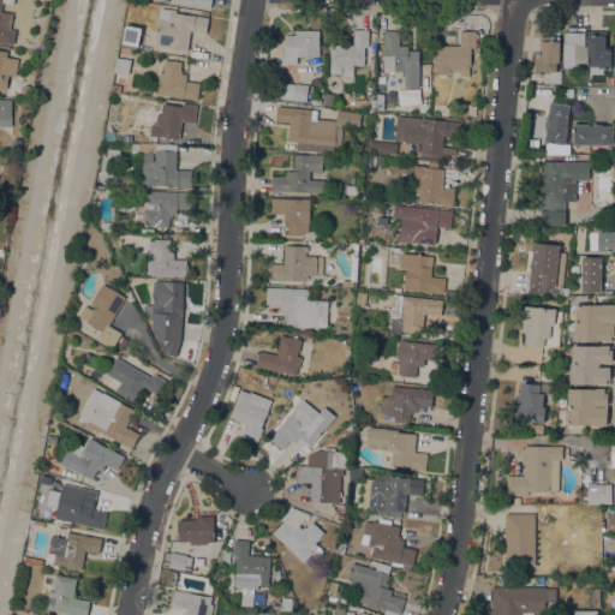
[(0,42),(0,0),(13,0),(13,4),(1,3),(0,12),(12,13),(10,30),(16,30),(13,45),(0,42)]
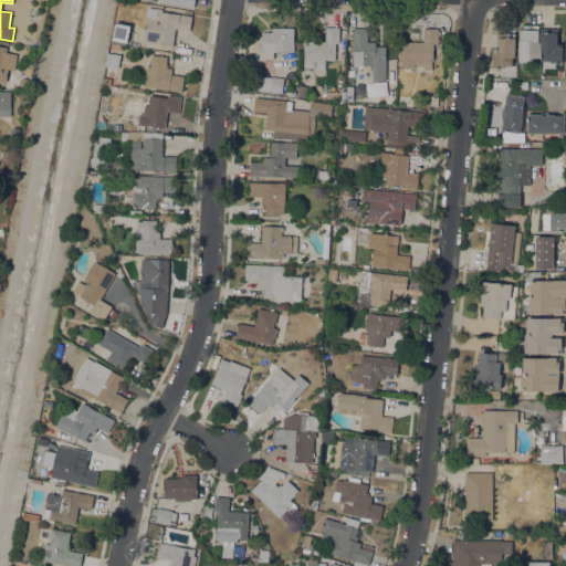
[(173,46),(142,41),(148,7),(161,10),(161,11),(191,17),(189,31),(175,28),(173,46)]
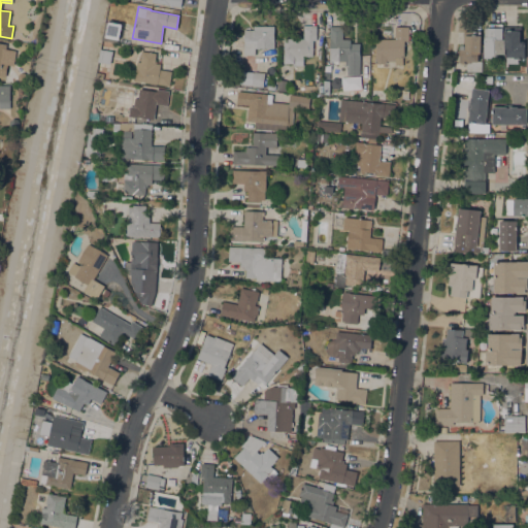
[(122,24),(119,39),(105,37),(108,22),(122,24)]
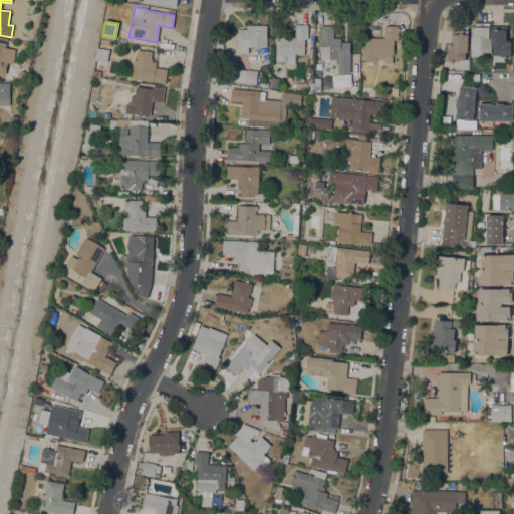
[(491,47),(490,52),(485,52),(485,56),(471,56),(471,27),(474,27),(474,26),(475,26),(475,23),(489,23),(489,38),(491,38),(491,47)]
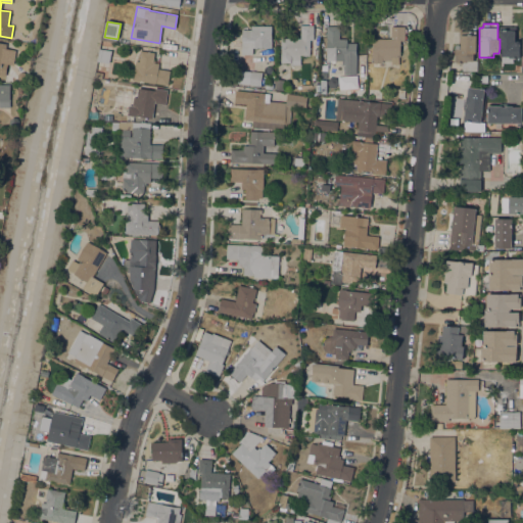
[(300,38),(300,25),(313,26),(313,40),(310,40),(310,55),(300,55),(300,65),(290,64),(290,62),(280,62),(281,38),(300,38)]
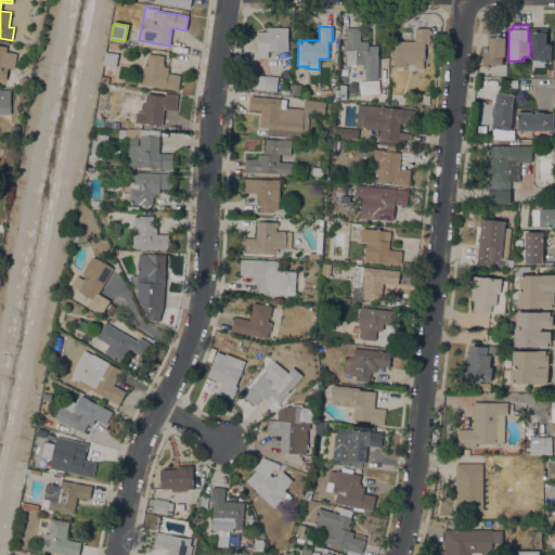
[(268,50),(268,57),(256,57),(256,31),(267,31),(267,27),(288,27),(287,50),(268,50)]
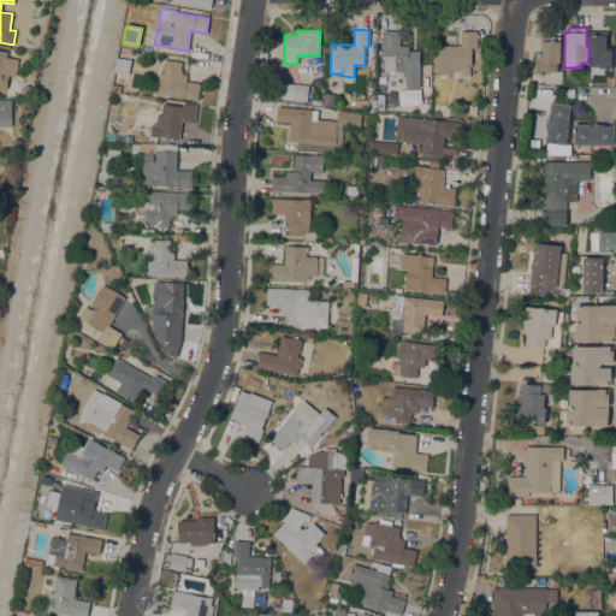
[(385,30),(400,31),(400,46),(408,46),(408,51),(419,51),(419,64),(420,64),(420,88),(404,88),(404,71),(384,71),(385,30)]
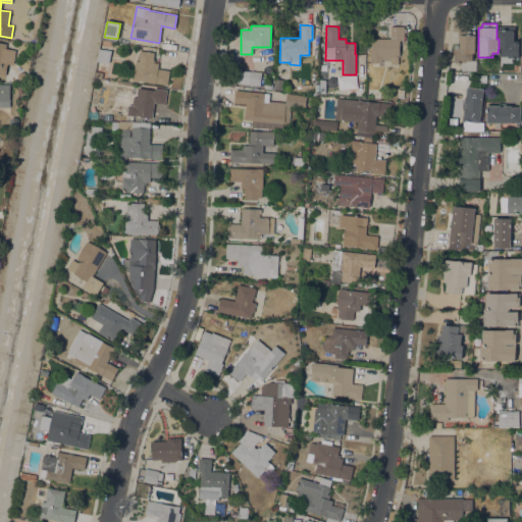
[(389,39),(390,27),(404,27),(404,40),(400,40),(400,56),(398,56),(398,64),(390,64),(390,60),(381,60),(381,62),(370,62),(370,54),(371,54),(371,39),(389,39)]
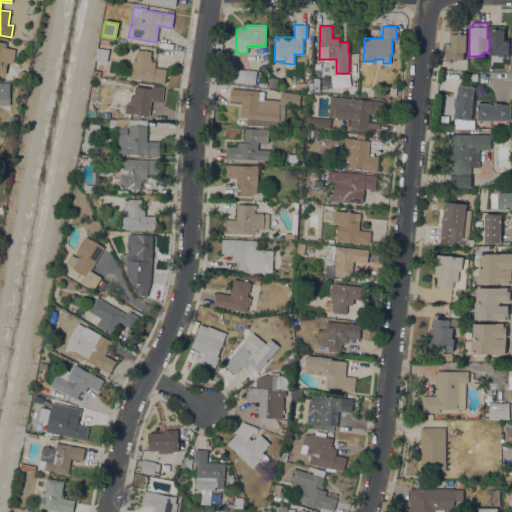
[(489,26),(505,26),(505,40),(506,40),(507,40),(508,41),(508,57),(498,56),(498,55),(491,55),(491,47),(489,47),(489,38),(489,26)]
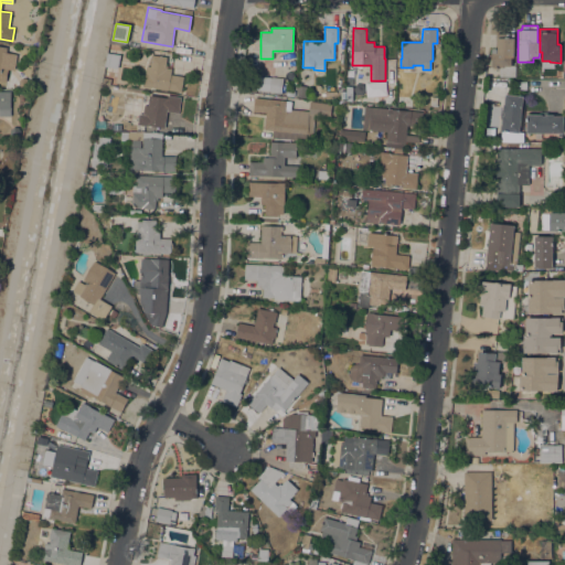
[(499,76),(499,67),(491,67),(491,50),(492,49),(496,48),(497,50),(497,43),(496,43),(496,33),(505,33),(514,33),(513,56),(511,56),(511,65),(515,65),(515,76),(499,76)]
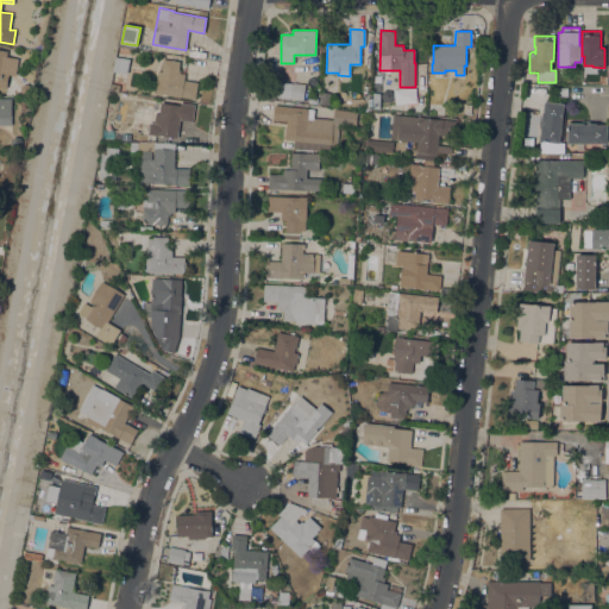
[(0,87),(6,88),(7,75),(14,76),(17,58),(6,57),(7,51),(0,49),(0,87)]
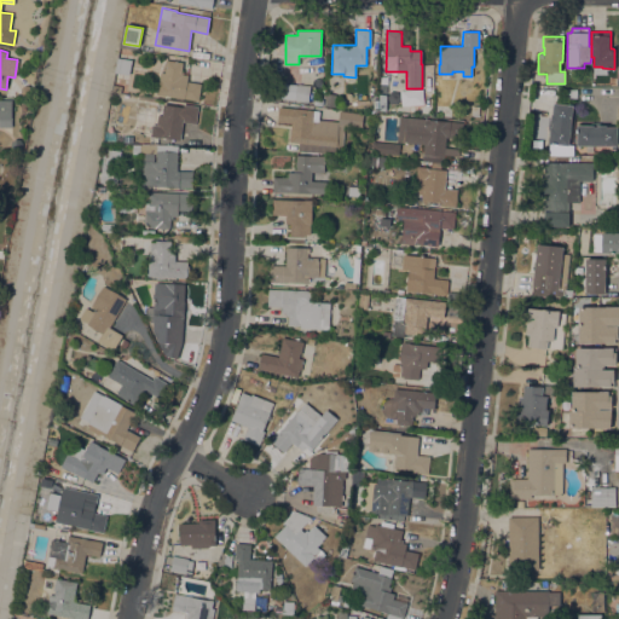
[(117,57),(132,61),(129,75),(114,73),(117,57)]
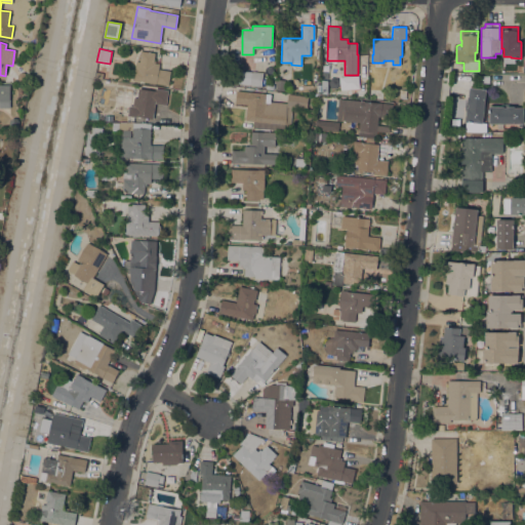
[(132,80),(133,69),(134,70),(135,62),(139,62),(140,50),(155,52),(154,61),(155,61),(155,64),(159,64),(158,70),(170,71),(168,85),(132,80)]
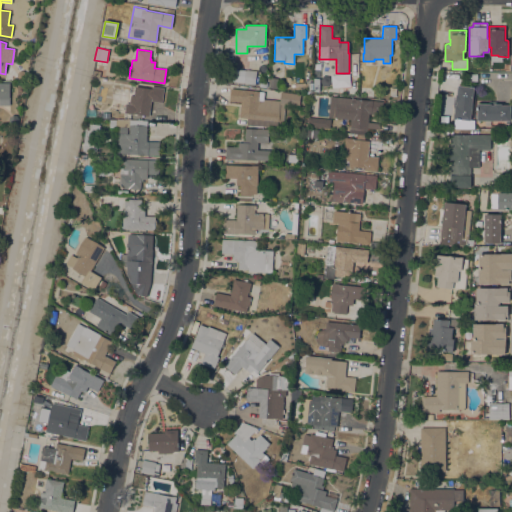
[(233,68),(246,70),(246,69),(256,71),(254,84),(231,80),(233,68)]
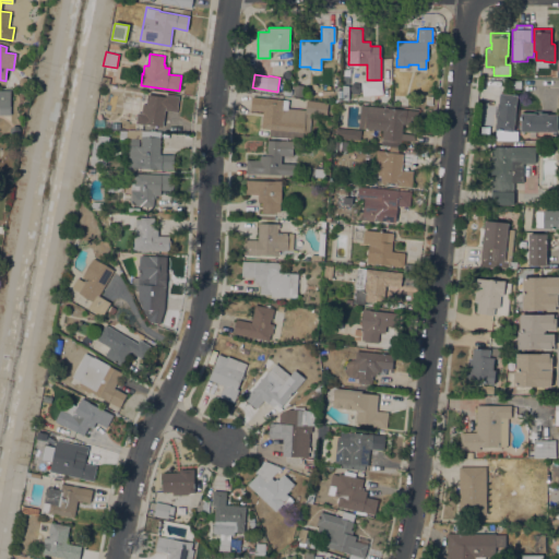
[(380,81),(360,81),(361,95),(381,94),(380,81)]
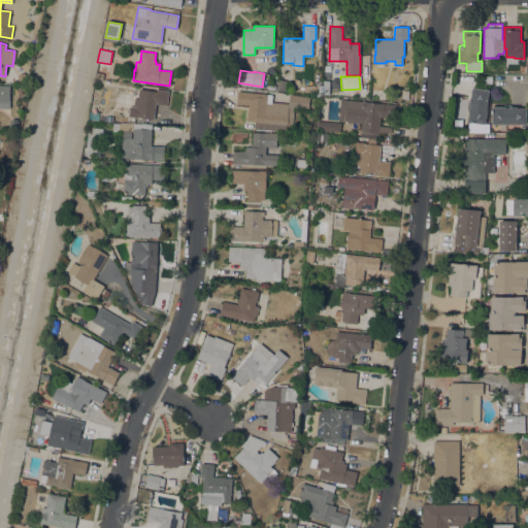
[(286,91),(277,90),(278,79),(287,80),(286,91)]
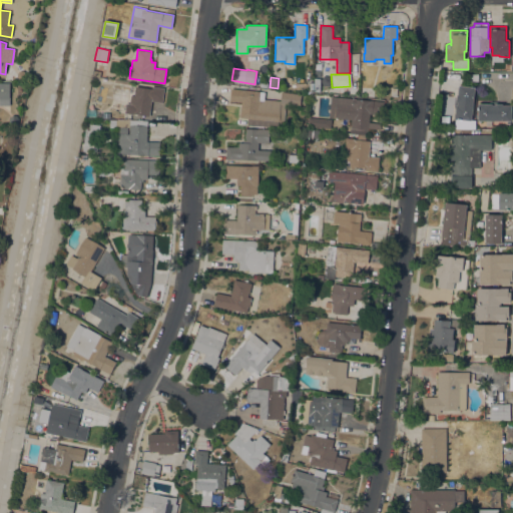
[(0,82),(10,83),(9,105),(0,105),(0,82)]
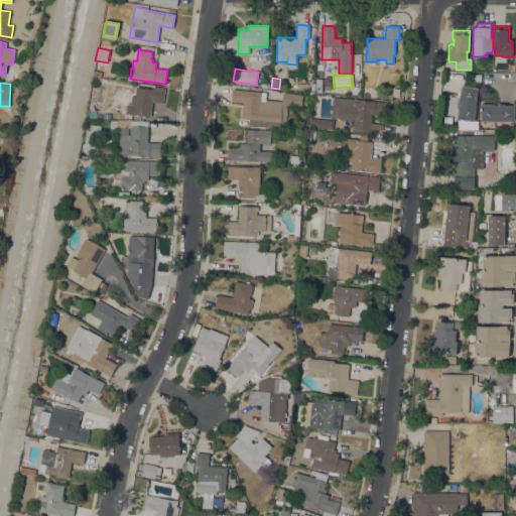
[(474,121),(457,120),(459,106),(460,106),(460,103),(459,103),(460,95),(461,95),(462,86),(478,88),(474,121)]
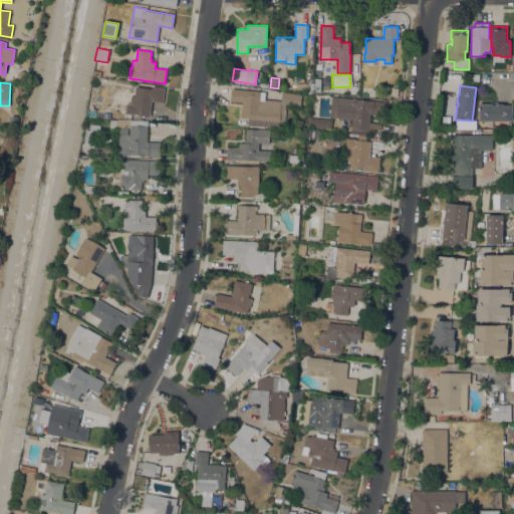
[(136,86),(152,88),(152,86),(165,88),(163,103),(152,101),(150,116),(134,113),(134,114),(124,113),(126,103),(130,103),(131,95),(135,95),(135,91),(136,86)]
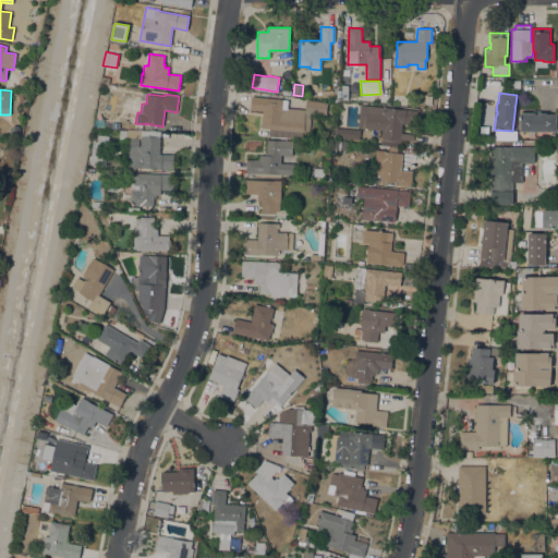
[(304,109),(305,100),(327,104),(325,116),(311,113),(310,133),(302,133),(302,137),(268,136),(269,129),(262,128),(263,111),(250,110),(251,96),(288,99),(287,108),(304,109)]
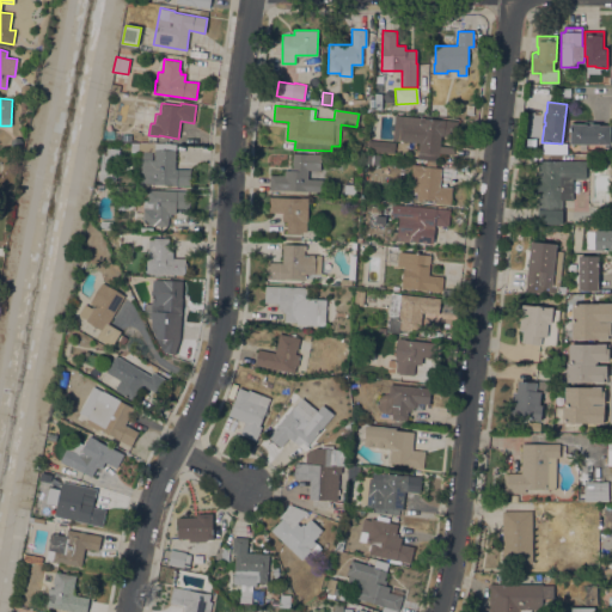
[(418,153),(418,142),(398,140),(396,140),(393,133),(395,116),(417,118),(417,117),(458,121),(457,138),(442,136),(442,135),(441,135),(440,146),(454,147),(453,154),(439,153),(439,154),(418,153)]
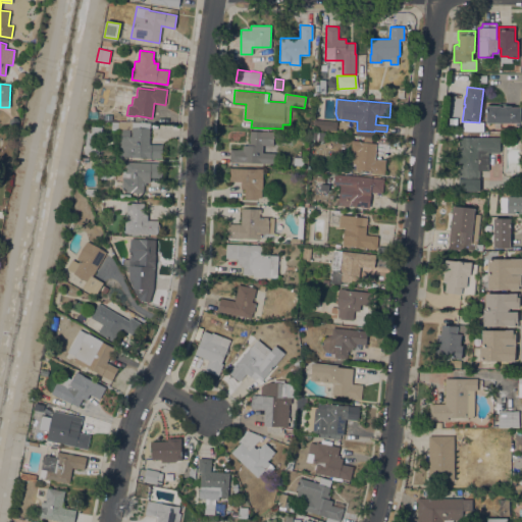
[(486,122),(486,105),(500,105),(500,104),(506,104),(506,106),(521,106),(520,123),(486,122)]
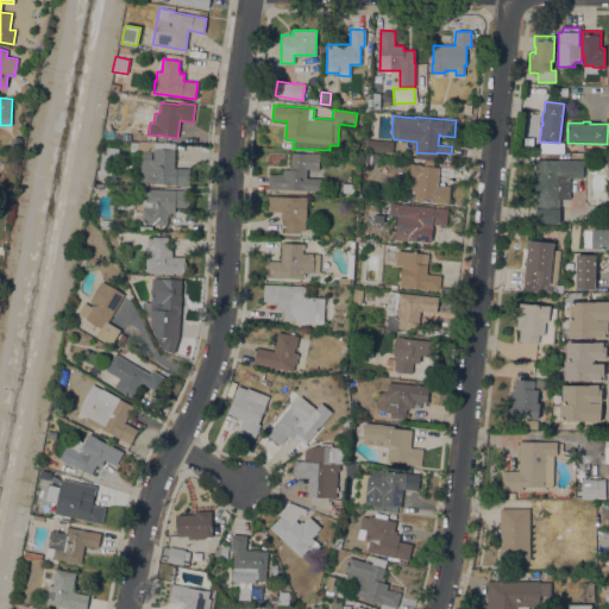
[(387,142),(385,151),(371,150),(371,140),(387,142)]
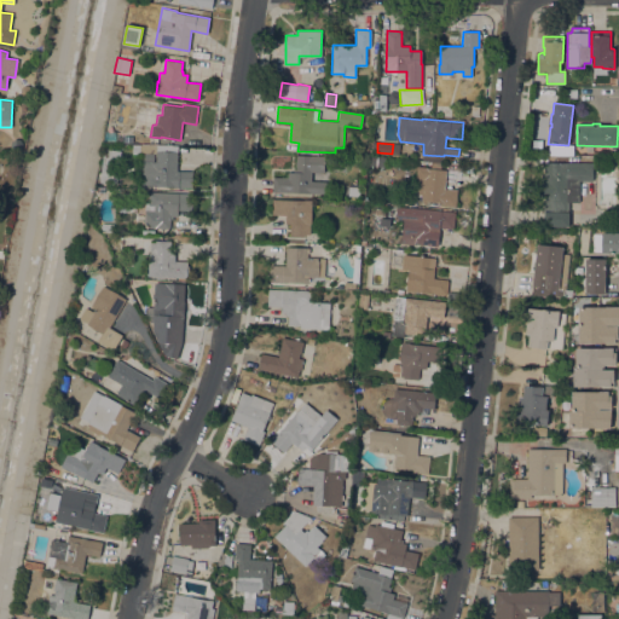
[(177,171),(194,172),(192,187),(142,185),(143,174),(142,174),(142,168),(143,168),(143,161),(144,161),(144,152),(142,152),(142,155),(132,154),(132,144),(142,144),(142,145),(178,145),(178,148),(177,171)]
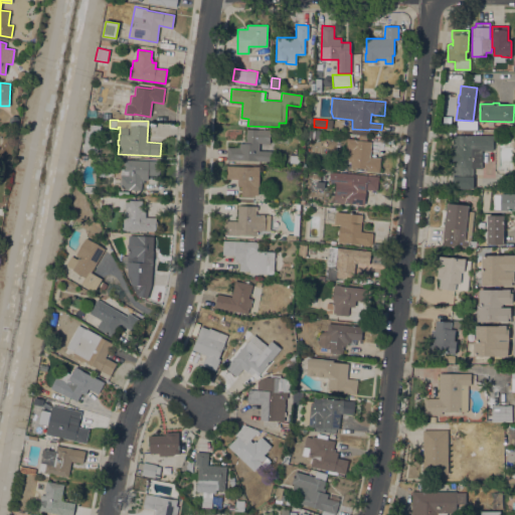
[(263,150),(273,151),(272,161),(226,160),(226,147),(238,147),(239,139),(245,139),(246,129),(270,130),(270,143),(264,143),(263,150)]
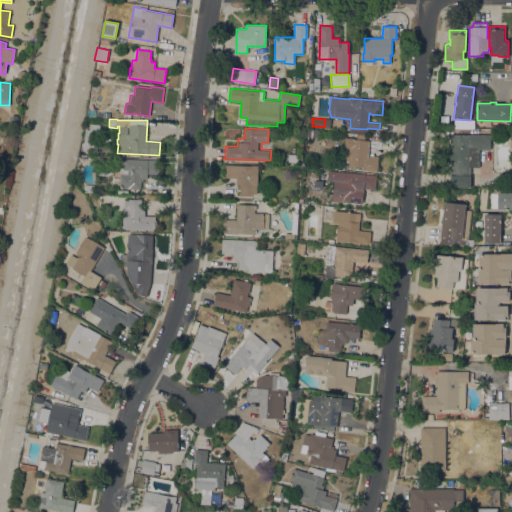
[(320,130),(319,138),(304,137),(305,129),(320,130)]
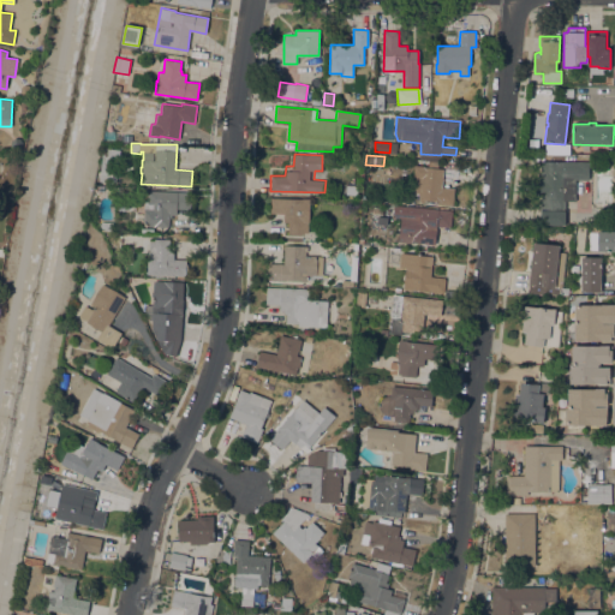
[(545,161),(545,156),(556,156),(556,161),(593,161),(593,167),(589,167),(589,179),(575,179),(575,201),(565,201),(565,225),(541,225),(541,212),(539,212),(539,192),(535,192),(535,181),(539,181),(539,161),(545,161)]
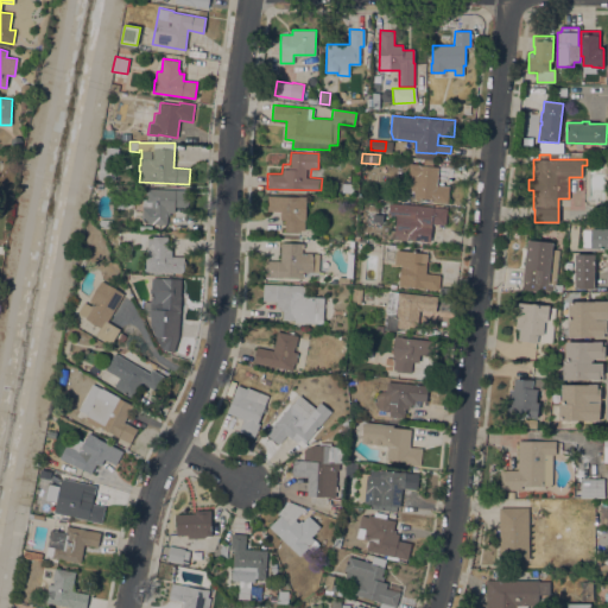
[(437,185),(449,187),(448,203),(432,202),(434,200),(422,197),(422,200),(415,200),(416,197),(415,197),(415,191),(410,191),(411,187),(407,187),(410,163),(419,164),(418,165),(423,165),(423,160),(434,162),(432,166),(438,168),(437,185)]
